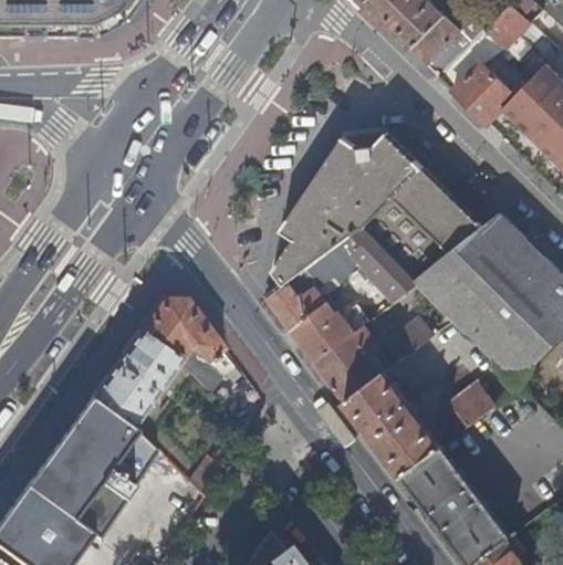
[(0,37),(92,35),(112,23),(128,0),(0,0),(0,37)]
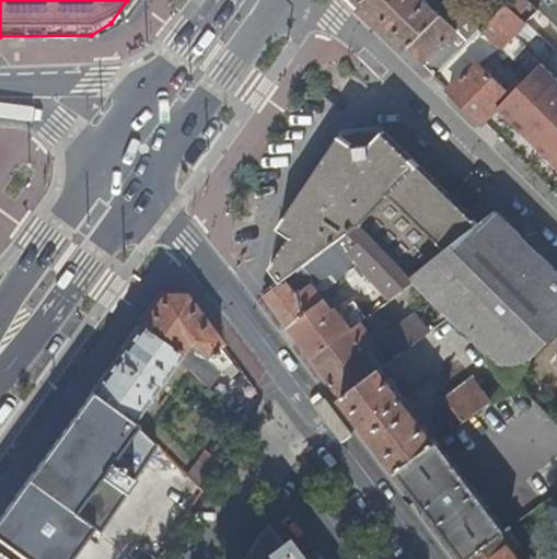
[(358,0),(422,62),(437,47),(455,28),(426,0),(358,0)]
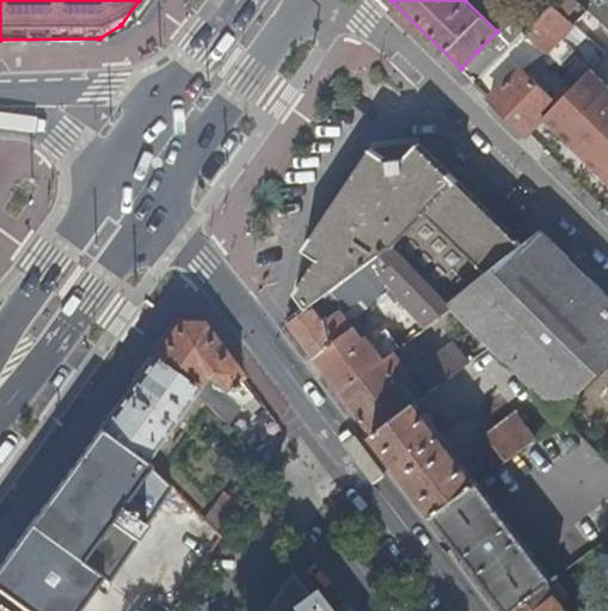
[(527,28),(498,0),(473,0),(479,6),(481,4),(516,37),(511,41),(528,56),(532,61),(547,50),(524,29),(527,28)]
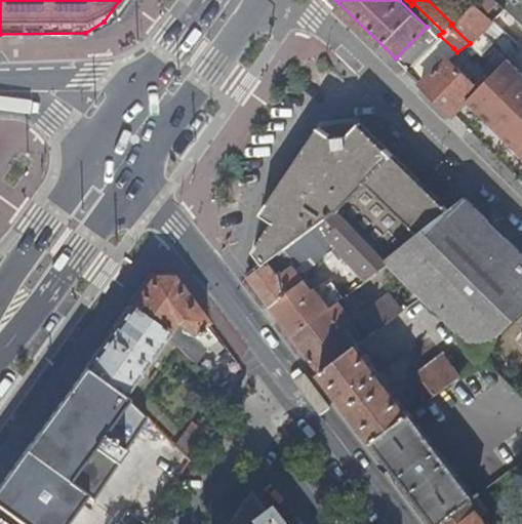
[(452,24),(450,25),(470,43),(480,54),(492,42),(481,31),(492,19),(474,1),(452,24)]
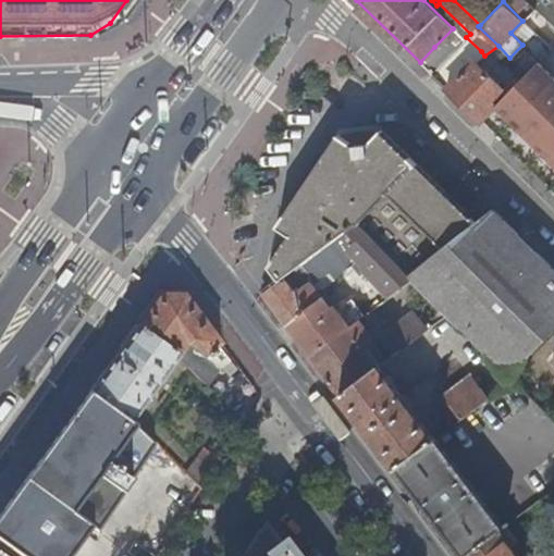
[(481,51),(466,37),(446,59),(431,73),(445,87),(474,59),(481,51)]
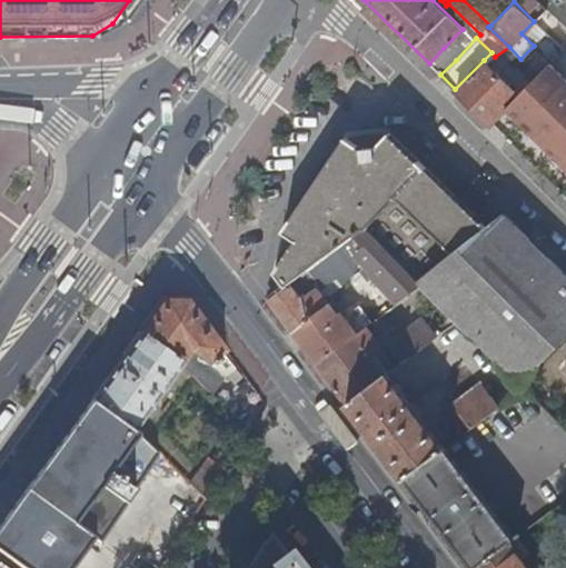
[(456,60),(444,48),(429,63),(440,75),(456,60)]
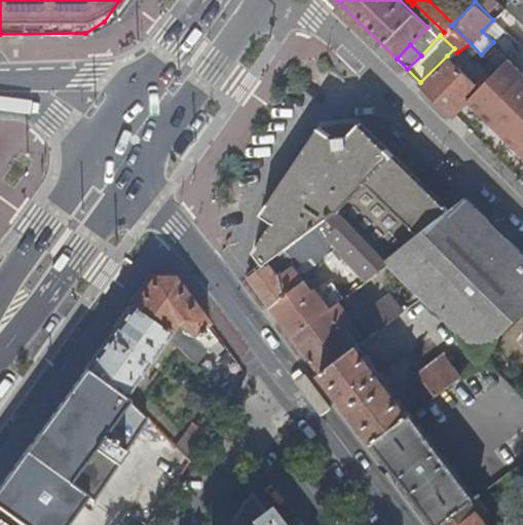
[(420,82),(452,113),(467,99),(463,96),(475,83),(447,55),(420,82)]
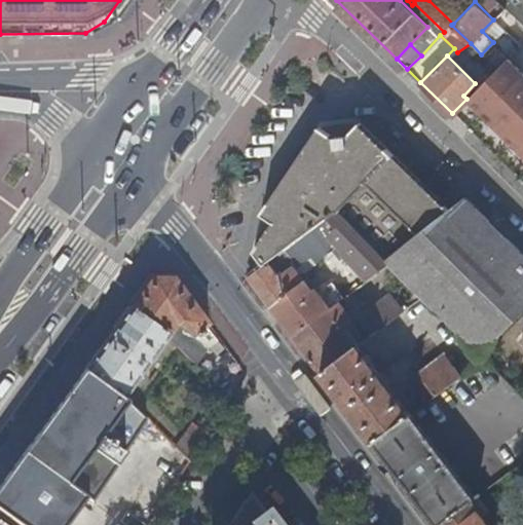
[(483,107),(519,70),(507,59),(467,100),(483,115),(487,111),(483,107)]
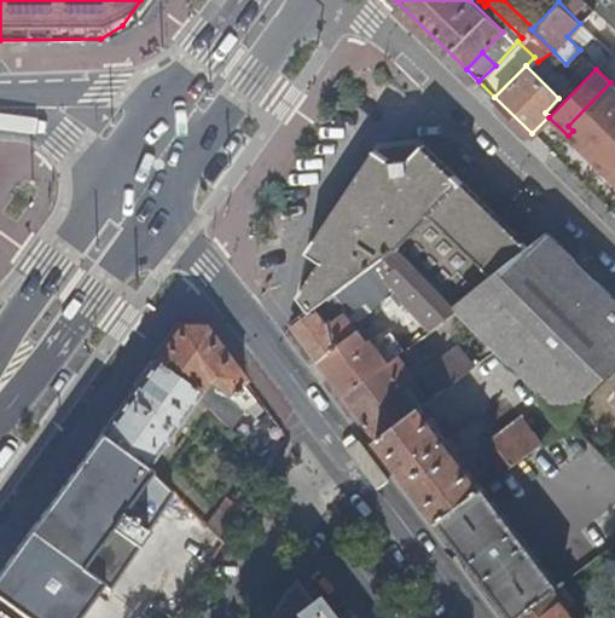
[(614,86),(610,82),(568,126),(573,131),(568,136),(580,148),(585,143),(592,150),(587,155),(599,167),(604,162),(611,169),(607,174),(614,182),(614,86)]
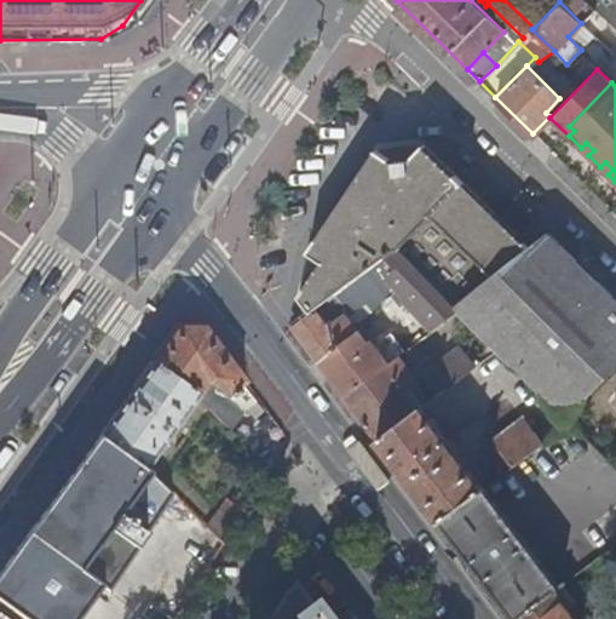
[(586,143),(581,148),(588,155),(593,150),(586,143)]
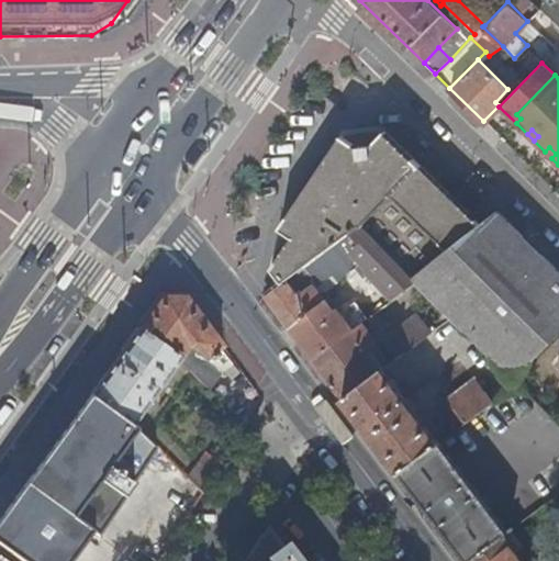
[(413,277),(480,225),(386,132),(379,138),(347,143),(341,137),(301,194),(305,197),(301,203),(298,200),(278,229),(269,268),(279,282),(359,224),(413,277)]
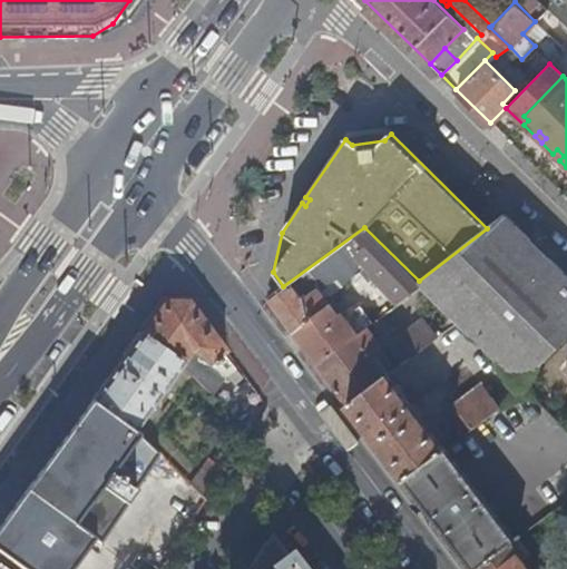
[(557,149),(553,154),(559,160),(564,156),(557,149)]
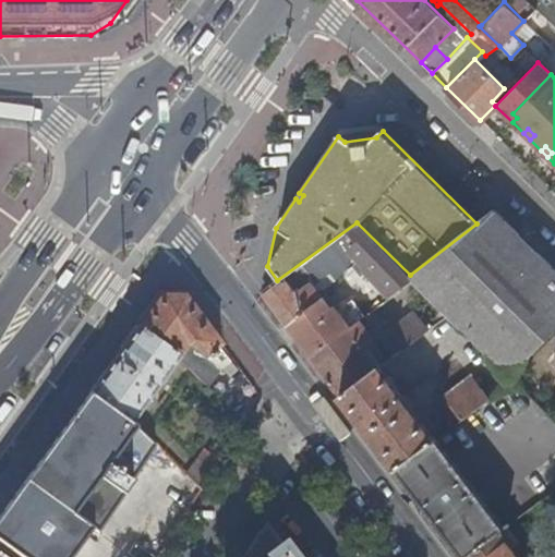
[(413,279),(509,374),(554,328),(554,269),(494,210),(477,223),(410,275),(413,279)]
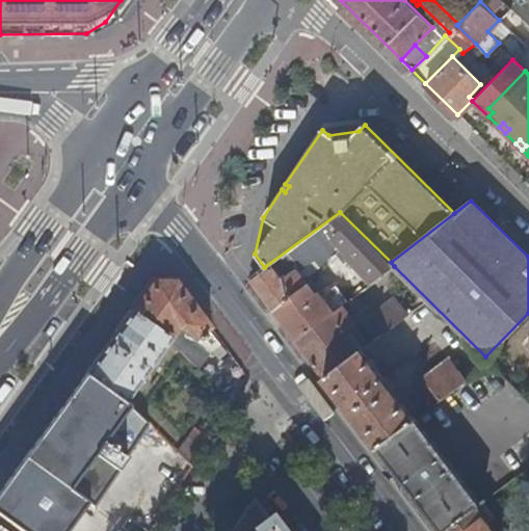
[(264,267),(248,279),(271,309),(305,284),(295,271),(312,260),(315,265),(340,247),(373,281),(394,266),(391,262),(340,212),(264,267)]
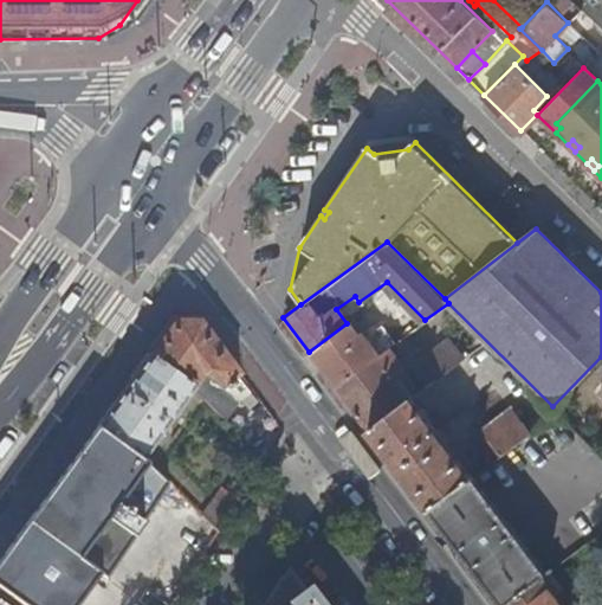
[(191,391),(200,398),(208,387),(205,385),(208,380),(234,400),(244,388),(234,375),(238,373),(195,319),(173,319),(147,354),(193,387),(191,391)]
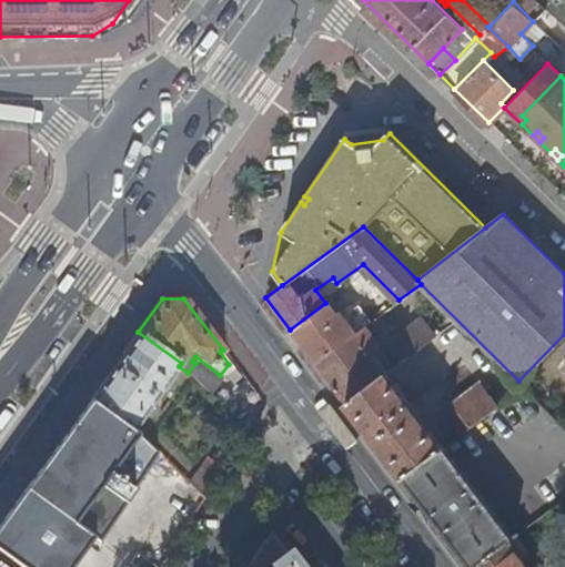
[(325,303),(290,330),(300,343),(335,316),(325,303)]
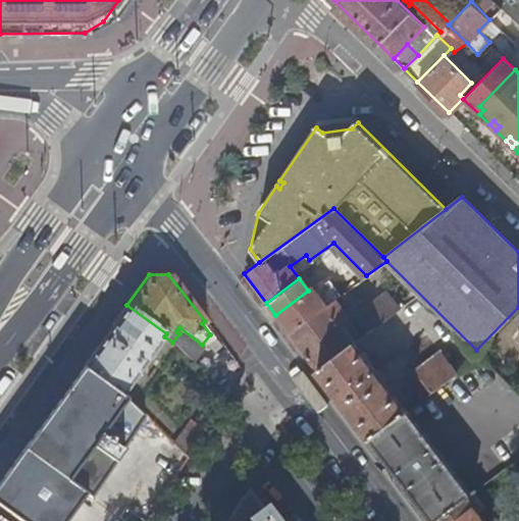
[(308,291),(275,315),(289,332),(326,305),(334,299),(341,295),(334,288),(321,298),(313,288),(308,291)]
